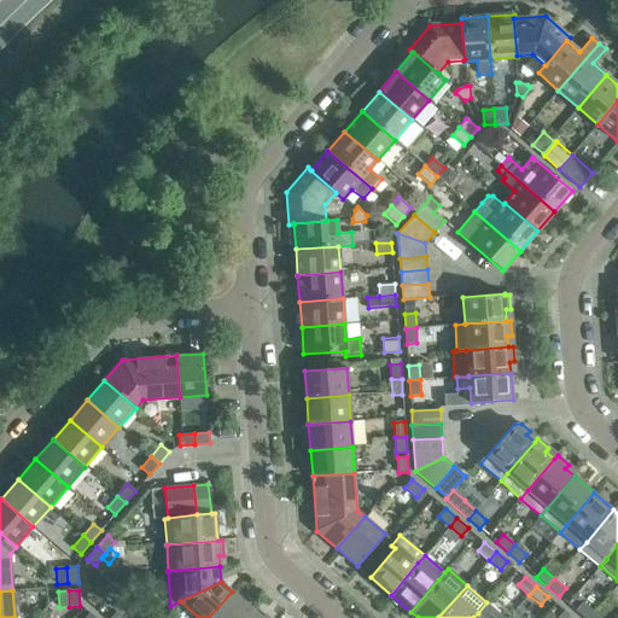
[(244,617),(252,608),(232,592),(209,617),(244,617)]
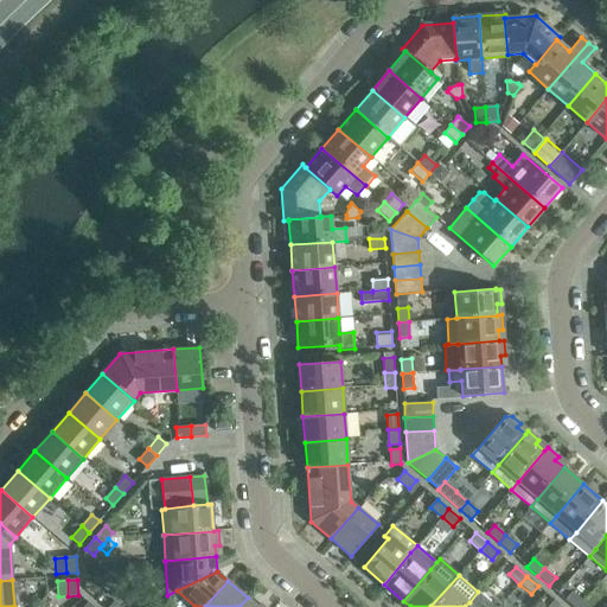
[(573,606),(579,606),(583,601),(572,592),(566,600),(573,606)]
